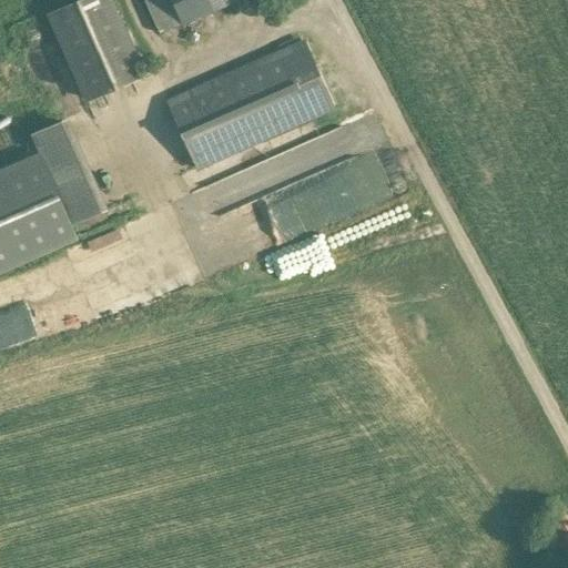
[(111,0),(85,0),(49,17),(85,98),(143,72),(111,0)]
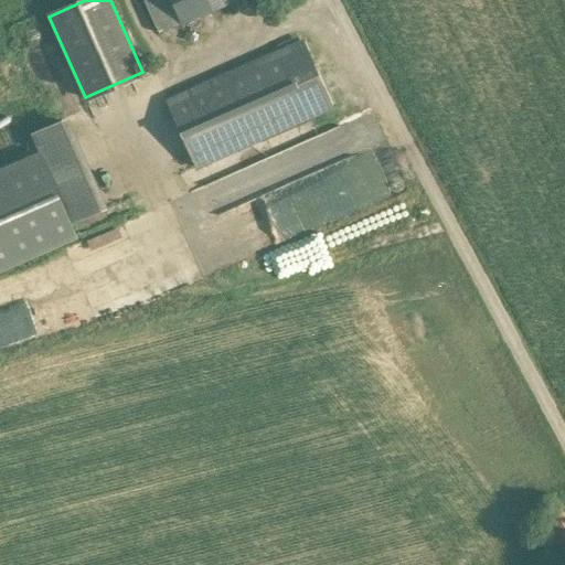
[(170,0),(145,0),(159,33),(181,23),(170,0)]
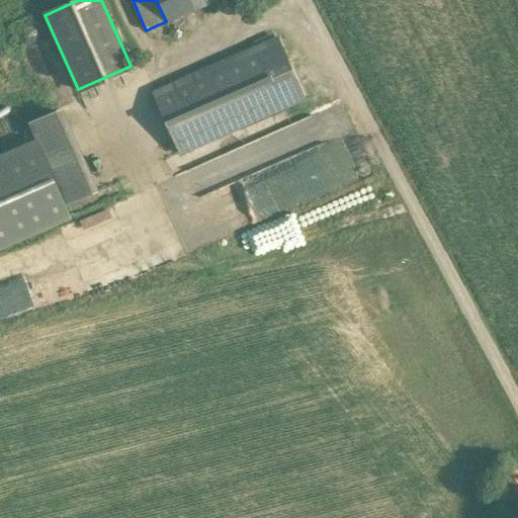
[(156,0),(166,21),(196,8),(192,0),(156,0)]
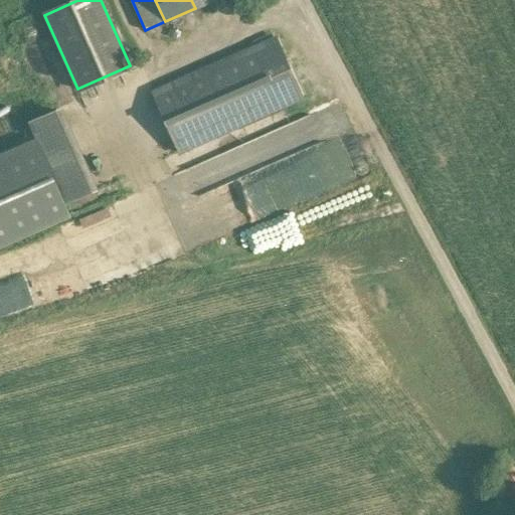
[(191,0),(195,8),(214,0),(191,0)]
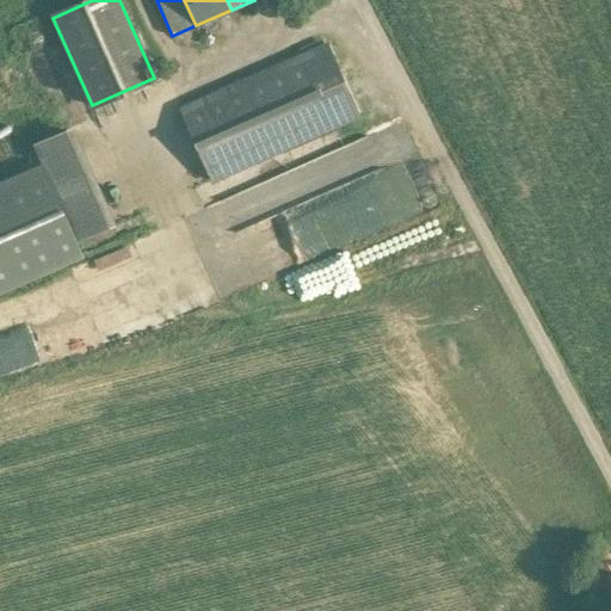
[(327,44),(181,109),(213,180),(358,116),(327,44)]
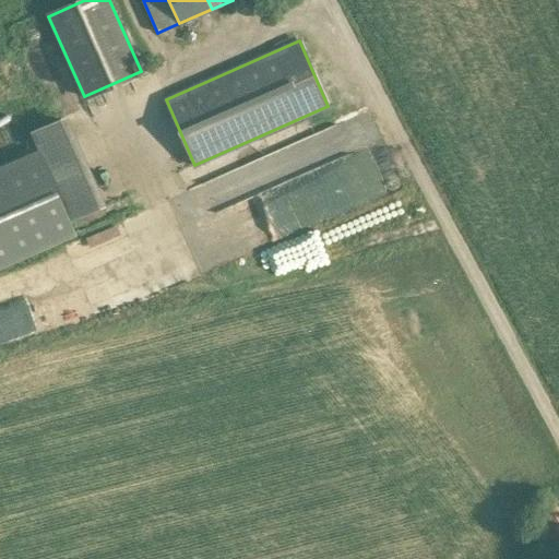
[(99,206),(60,119),(31,132),(39,152),(70,219),(99,206)]
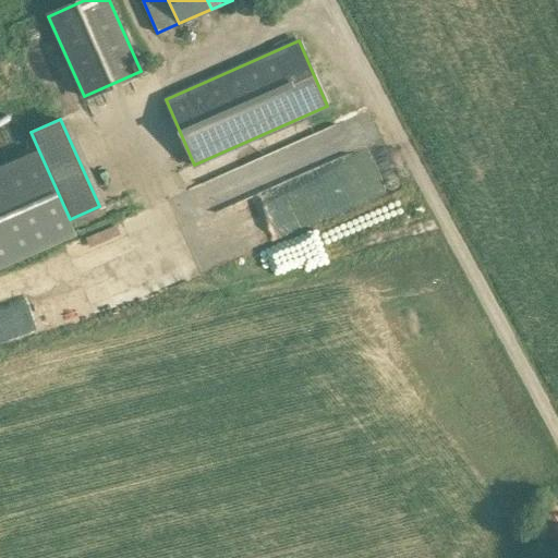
[(336,124),(202,183),(216,214),(349,155),(336,124)]
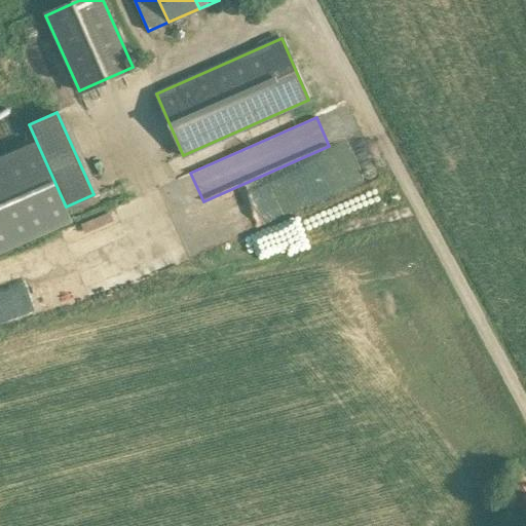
[(37,143),(0,158),(0,249),(71,217),(66,207),(37,143)]
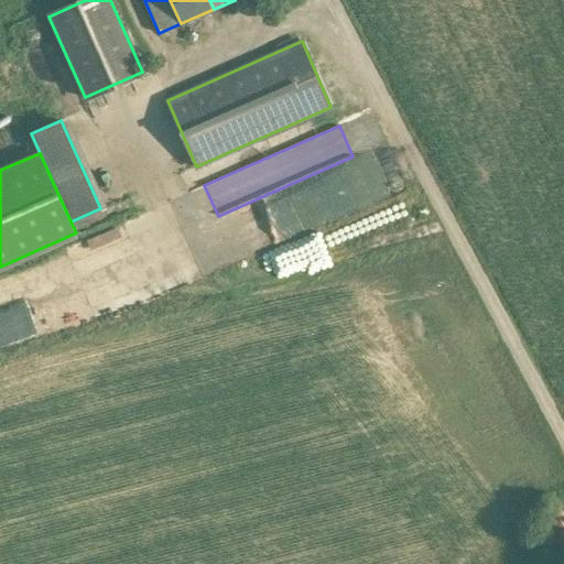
[(176,240),(0,310),(0,353),(191,275),(176,240)]
